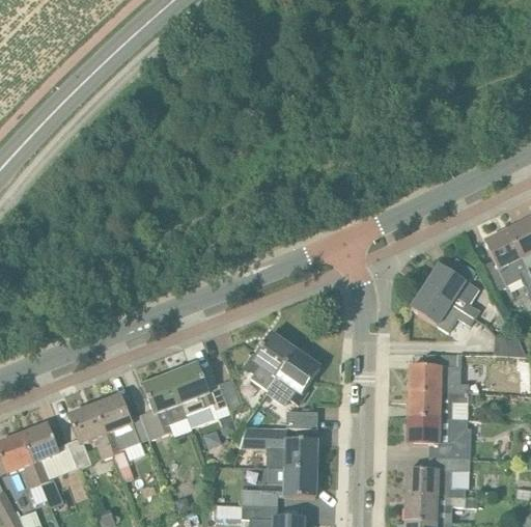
[(530,217),(507,229),(529,273),(530,272),(530,217)]
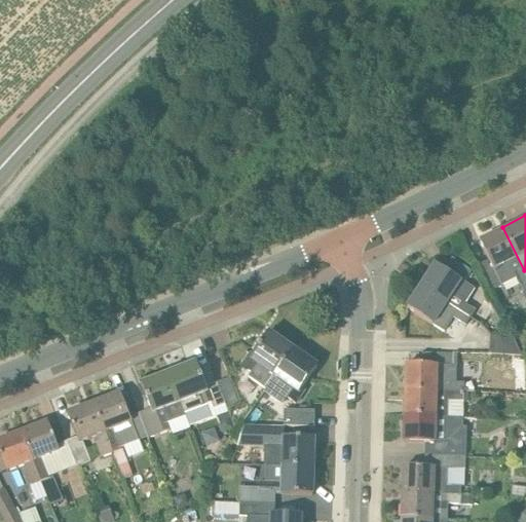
[(525,281),(525,273),(524,270),(502,227),(480,238),(489,258),(479,263),(491,288),(517,275),(521,284),(525,281)]
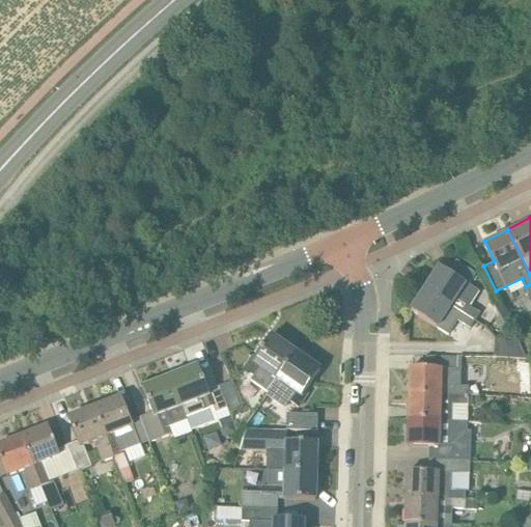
[(424,286),(474,317),(487,325),(492,317),(469,303),(478,288),(468,282),(475,271),(455,257),(448,269),(439,264),(424,286)]
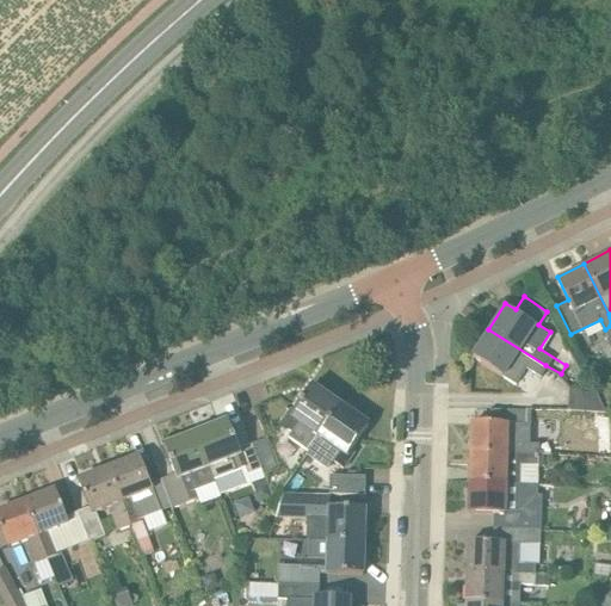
[(539,375),(545,365),(488,329),(473,354),(516,382),(526,365),(539,375)]
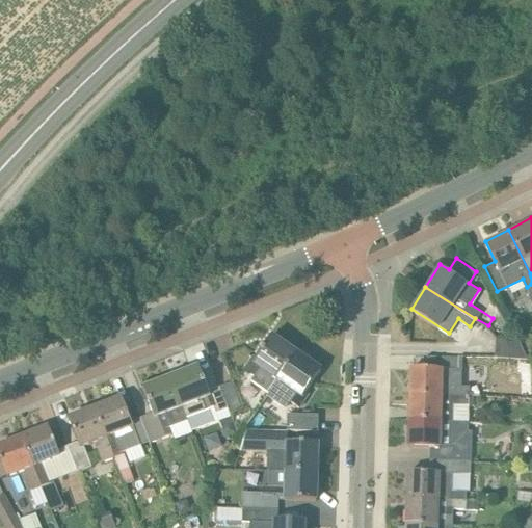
[(270,387),(296,351),(271,334),(258,353),(256,351),(244,368),(254,374),(250,378),(267,391),(270,387)]
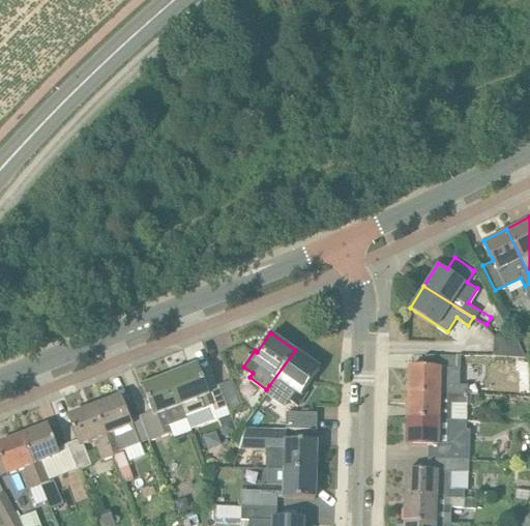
[(525,355),(517,335),(493,334),(492,354),(525,355)]
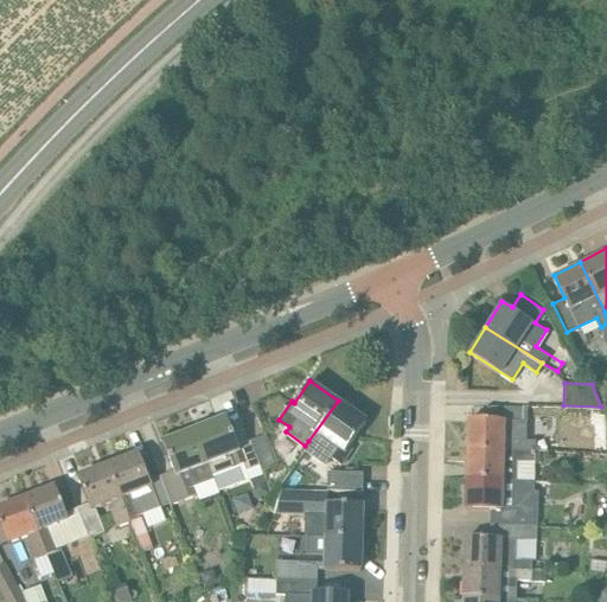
[(338,401),(308,441),(340,462),(352,446),(349,443),(365,420),(338,401)]
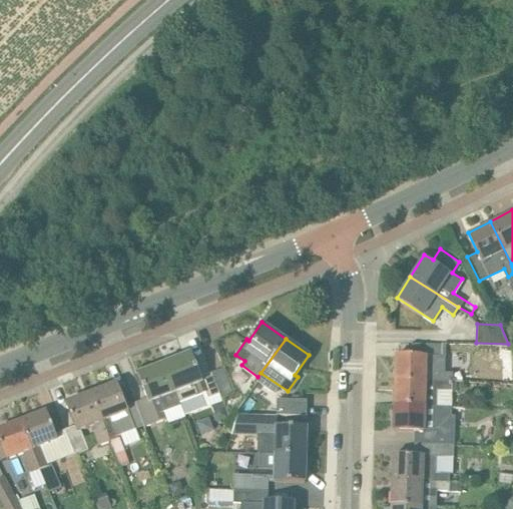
[(451,380),(457,380),(460,380),(460,374),(452,374),(452,370),(445,370),(446,342),(411,341),(411,353),(396,353),(395,379),(451,380)]
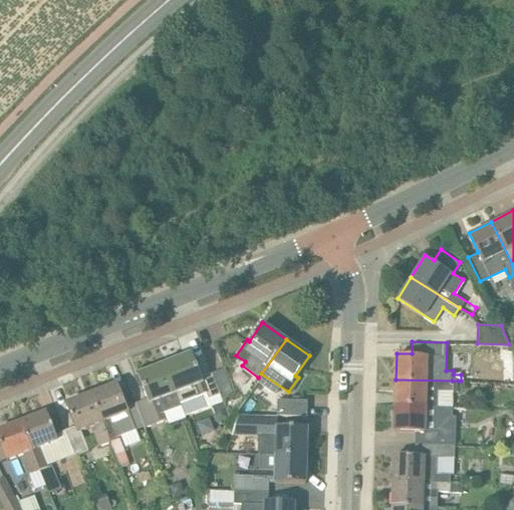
[(220,391),(213,370),(201,374),(192,351),(165,362),(176,392),(180,400),(207,389),(209,395),(220,391)]
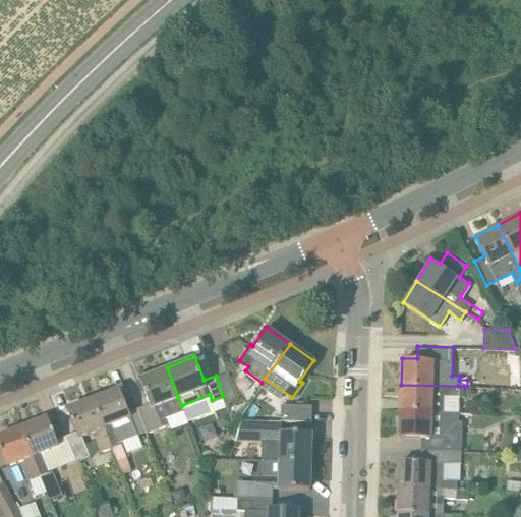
[(182,405),(178,397),(167,367),(139,378),(150,401),(136,407),(147,432),(169,422),(166,415),(182,408),(182,405)]
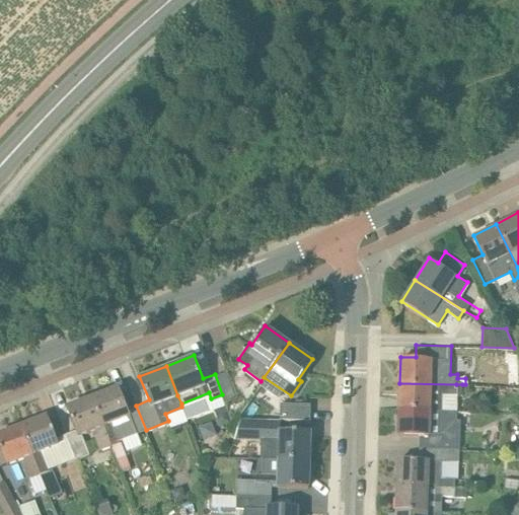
[(222,394),(225,401),(236,397),(225,369),(215,374),(222,394)]
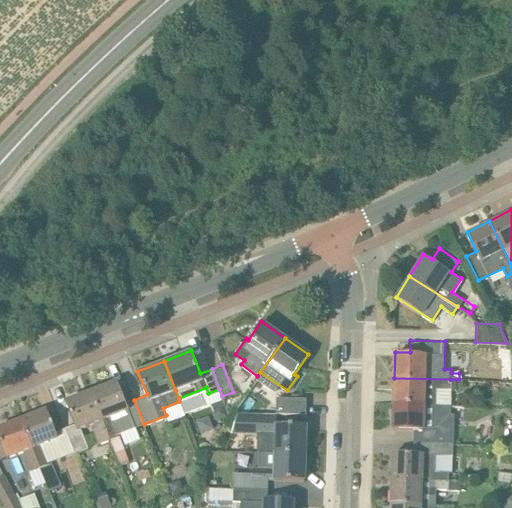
[(456,387),(456,379),(450,379),(394,378),(394,401),(436,402),(436,386),(456,387)]
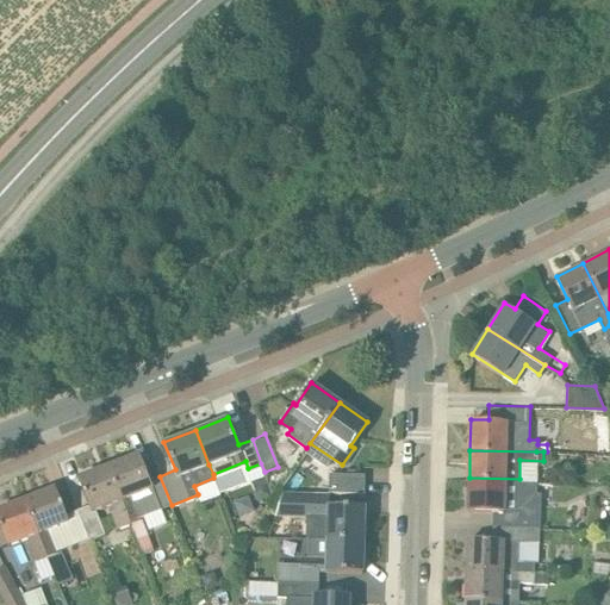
[(109,465),(131,521),(138,537),(143,552),(154,547),(148,532),(142,517),(145,516),(144,513),(160,506),(153,486),(138,451),(109,465)]
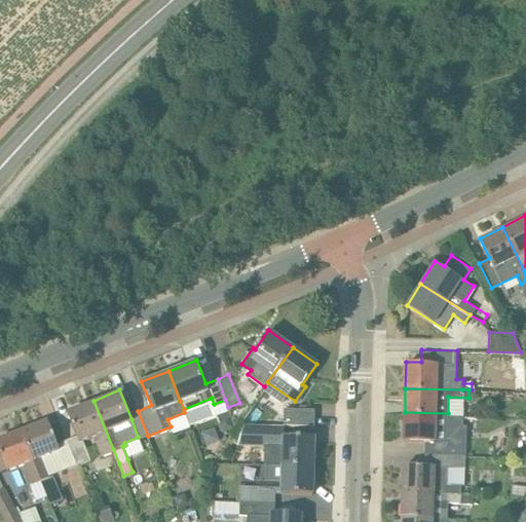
[(101,454),(113,449),(94,401),(67,411),(76,435),(68,439),(78,463),(90,458),(82,440),(96,435),(98,440),(96,441),(101,454)]
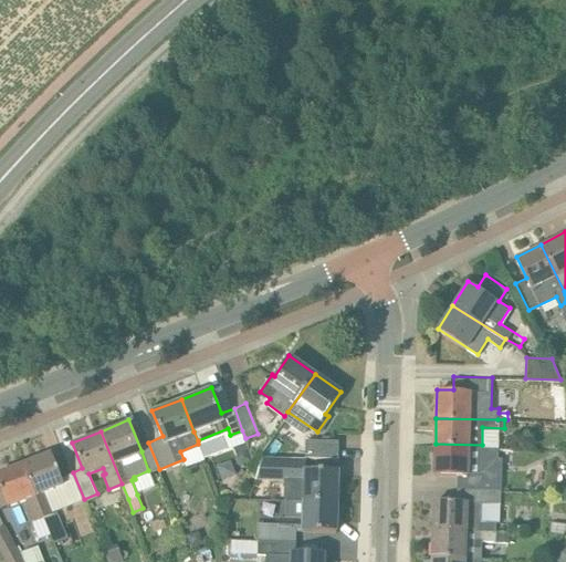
[(337,456),(338,438),(305,438),(305,456),(337,456)]
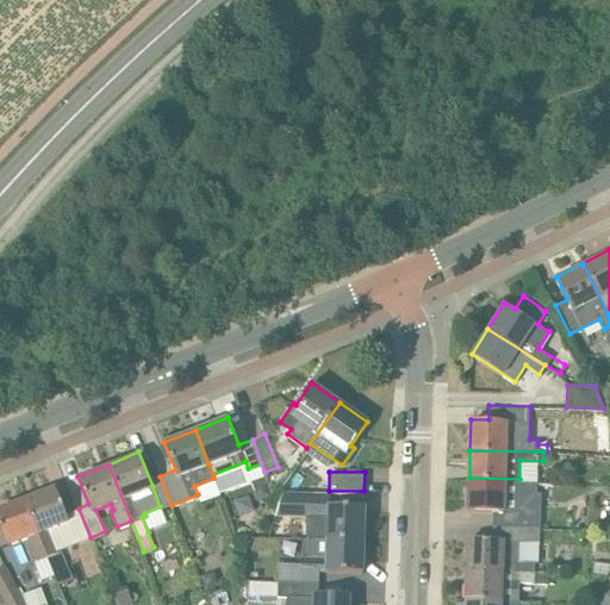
[(518,480),(520,479),(470,478),(468,509),(493,510),(492,523),(539,524),(540,491),(536,491),(536,481),(518,480)]
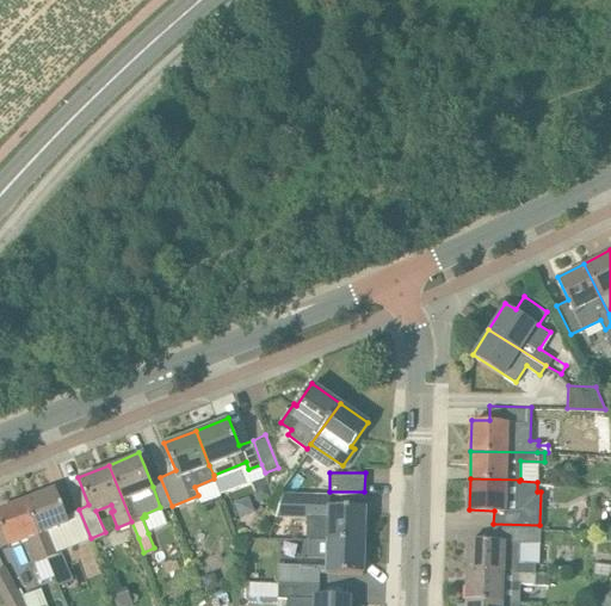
[(273,492),(269,480),(258,483),(257,489),(259,496),(273,492)]
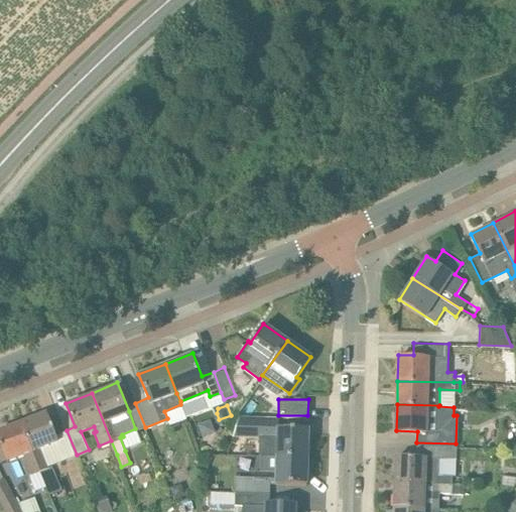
[(39,470),(45,484),(46,484),(50,493),(61,488),(46,451),(43,452),(41,446),(58,439),(46,410),(21,421),(39,470)]
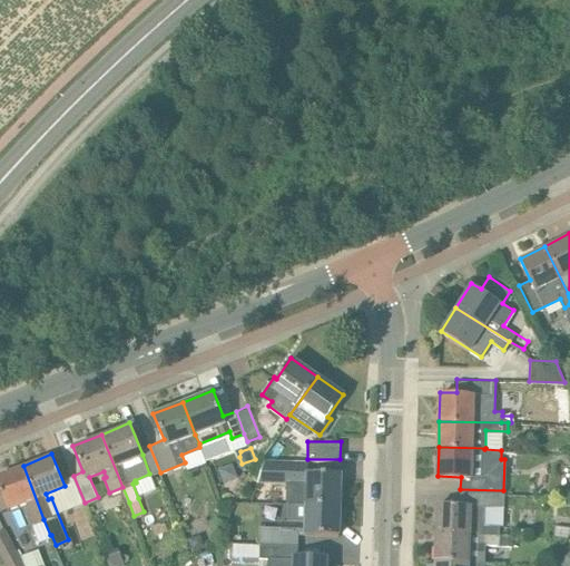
[(304,503),(338,504),(338,472),(308,471),(308,459),(267,459),(263,470),(273,470),(273,481),(287,481),(286,503),(304,503)]
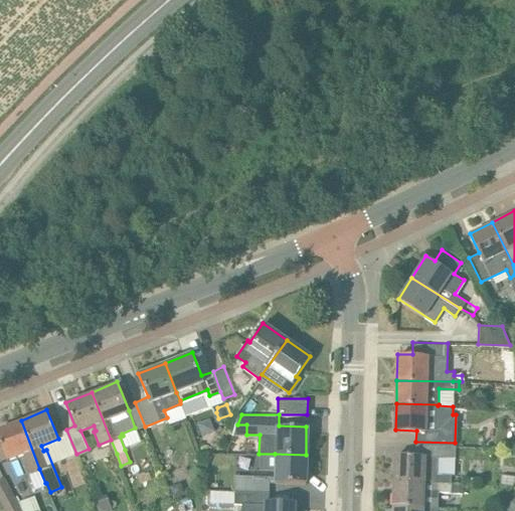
[(34,488),(45,483),(39,469),(21,420),(0,428),(0,444),(6,460),(23,454),(25,459),(22,460),(34,488)]
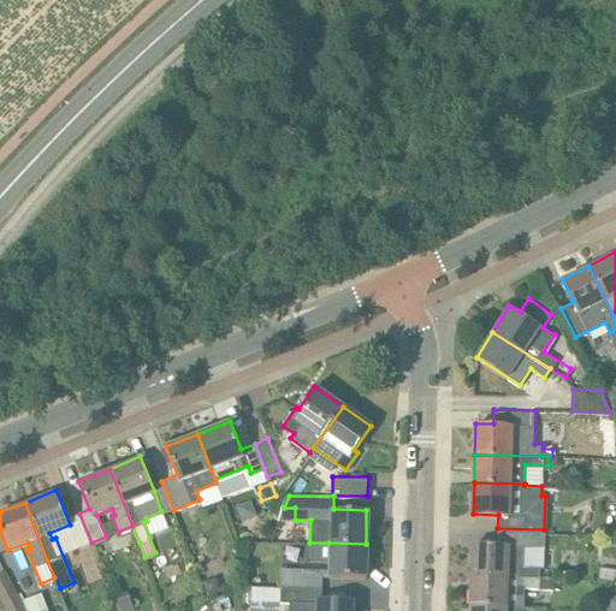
[(544,546),(544,529),(497,528),(497,544),(472,544),(471,574),(539,575),(539,565),(525,565),(525,545),(544,546)]
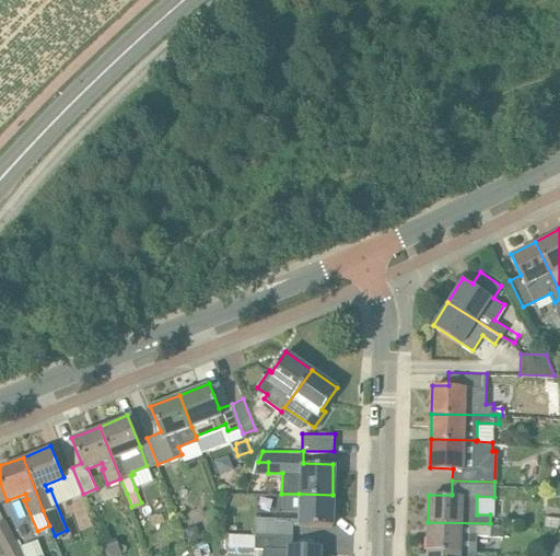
[(333,524),(333,495),(299,494),(299,509),(277,509),(277,517),(254,516),(254,533),(269,533),(293,534),(293,523),(333,524)]
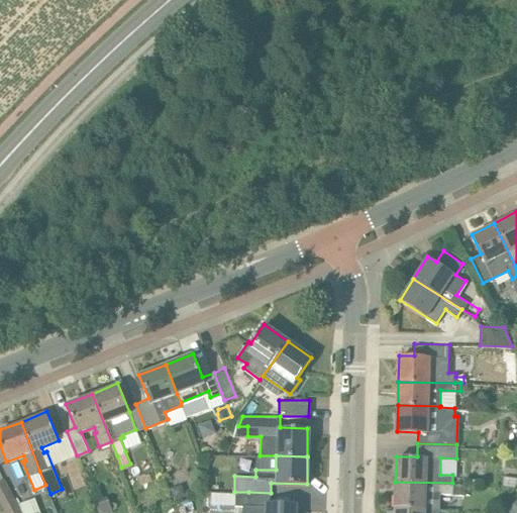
[(516,476),(504,475),(503,484),(514,485),(516,480),(516,476)]
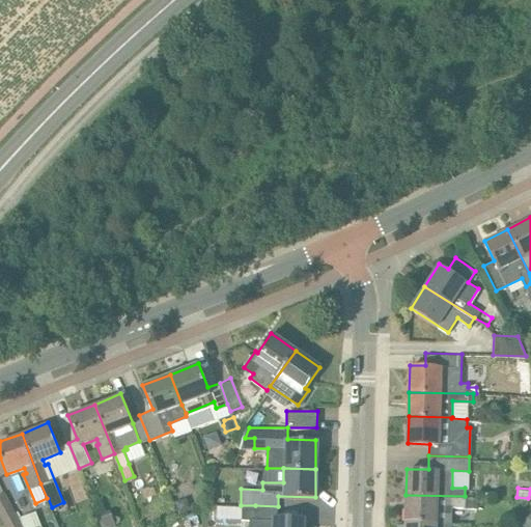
[(0,517),(5,526),(23,526),(4,491),(0,492),(0,517)]
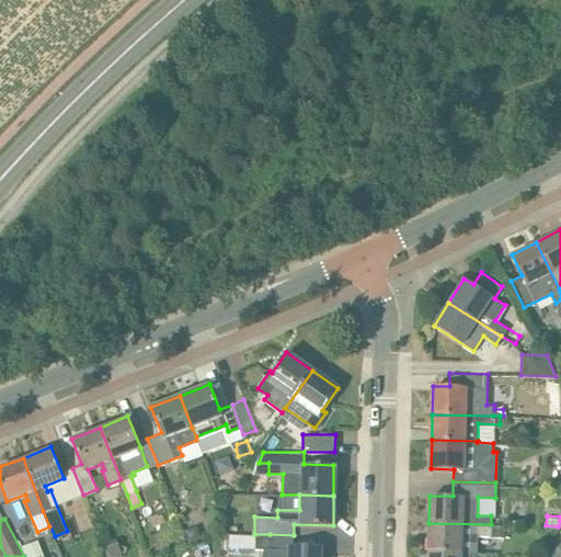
[(491,534),(491,524),(428,523),(428,550),(477,552),(477,533),(491,534)]
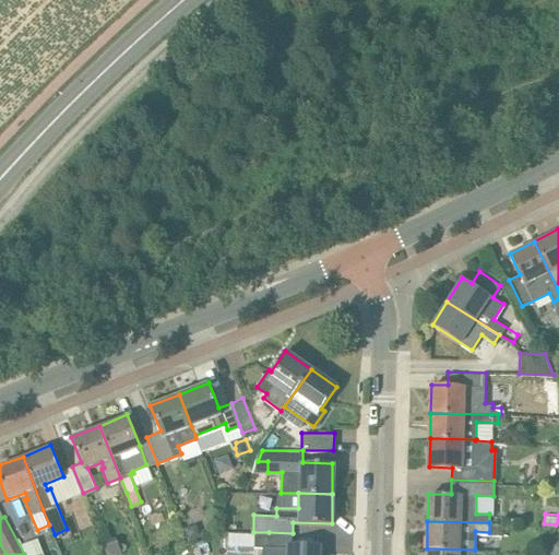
[(201,533),(197,524),(193,523),(190,524),(185,527),(190,538),(201,533)]
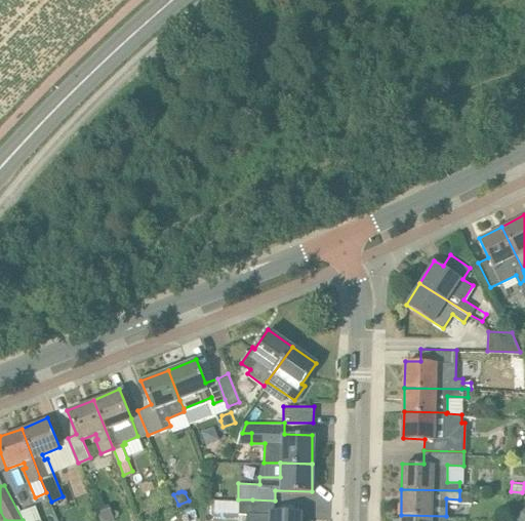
[(300,520),(300,511),(274,510),(275,501),(252,499),(238,499),(238,512),(245,512),(244,520),(300,520)]
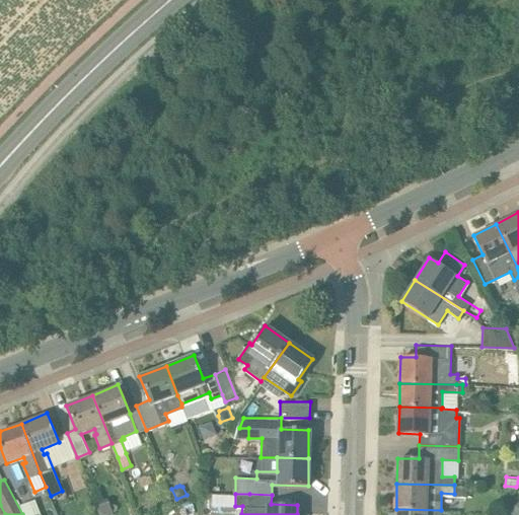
[(106,514),(113,513),(106,497),(94,502),(99,514),(106,514)]
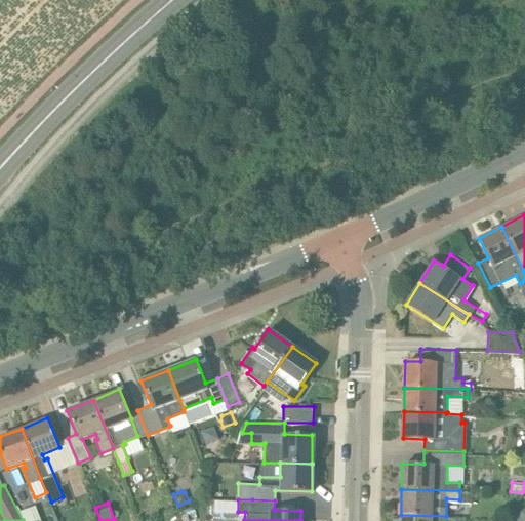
[(40,514),(36,504),(19,510),(24,520),(62,520),(61,517),(51,520),(50,517),(44,519),(42,514),(40,514)]
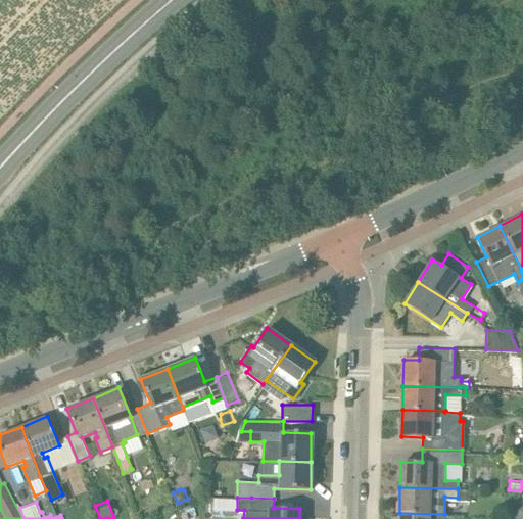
[(520,518),(522,518),(522,503),(514,515),(520,518)]
